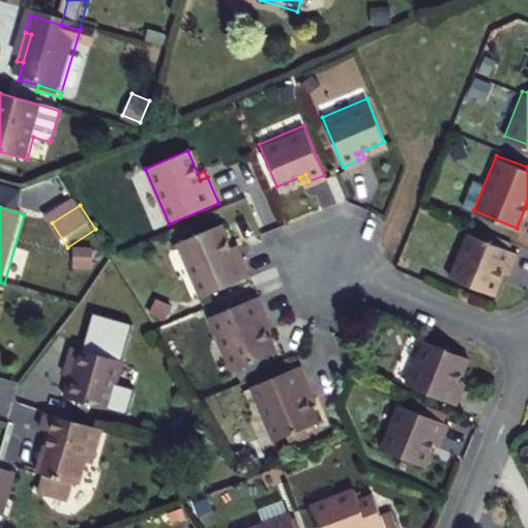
[(200,297),(250,276),(238,251),(232,254),(229,247),(220,225),(176,242),(200,297)]
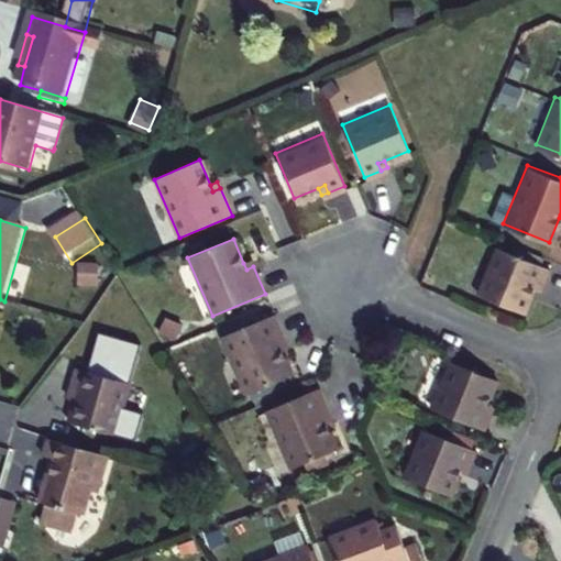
[(541,282),(548,265),(495,244),(475,292),(521,310),(531,286),(534,278),(541,282)]
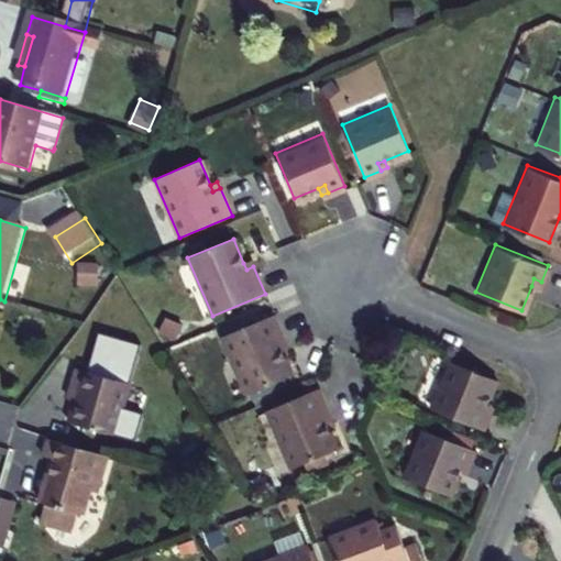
[(246,270),(253,266),(251,260),(243,263),(246,270)]
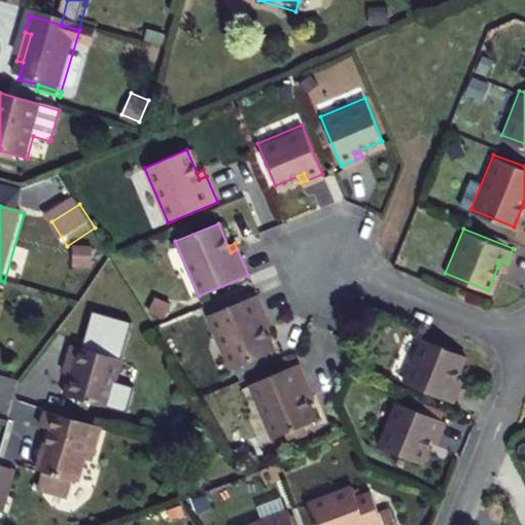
[(503,270),(506,264),(499,260),(497,268),(503,270)]
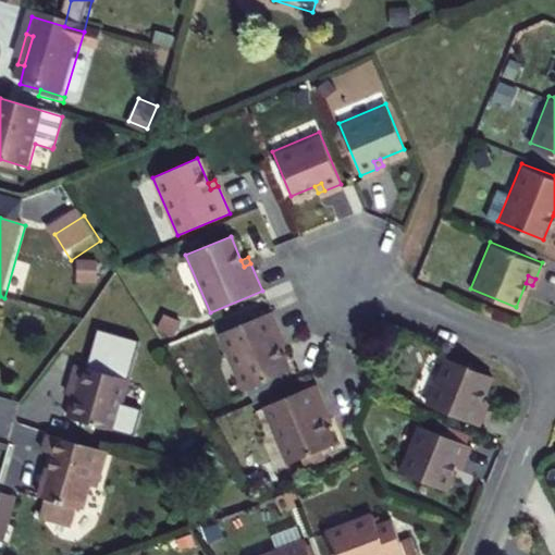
[(282,338),(270,311),(218,333),(243,391),(287,372),(278,348),(274,342),(282,338)]
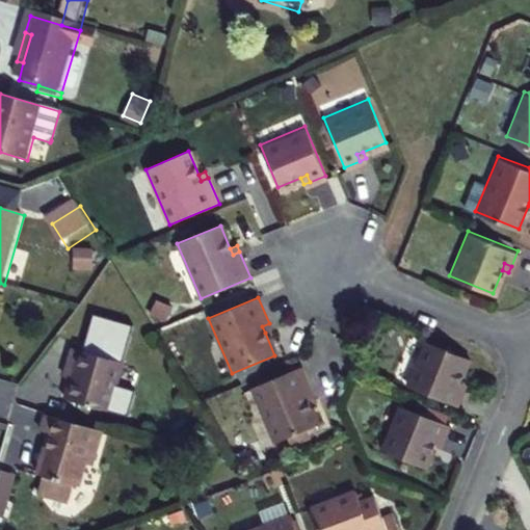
[(271,329),(269,323),(262,326),(265,333),(271,329)]
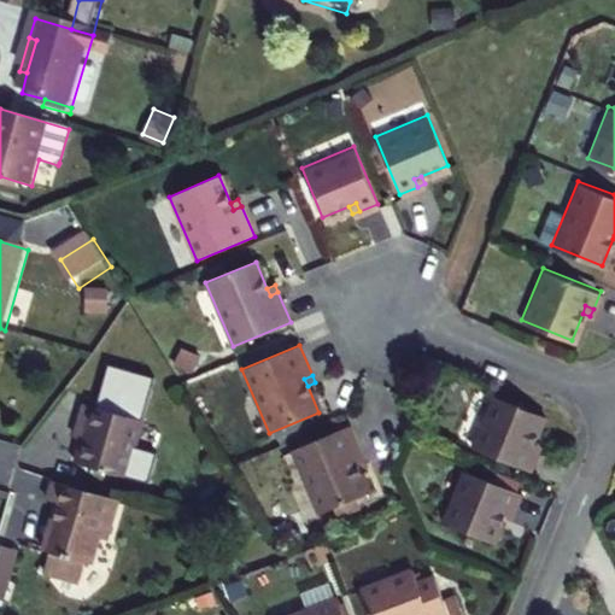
[(474,450),(532,474),(539,456),(532,452),(534,445),(545,419),(496,398),(474,450)]
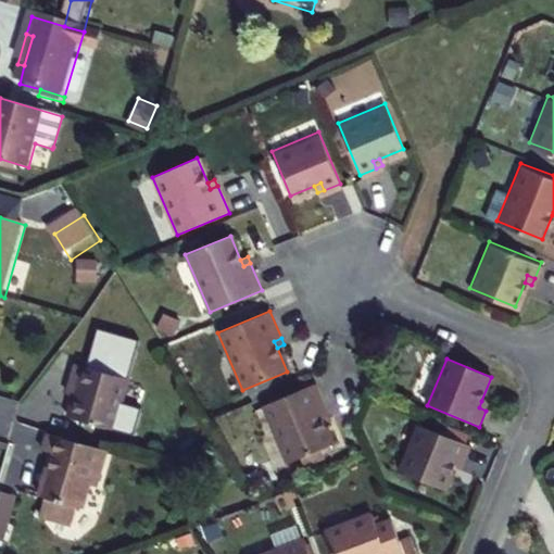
[(84,387),(74,419),(122,433),(137,381),(80,365),(75,385),(84,387)]
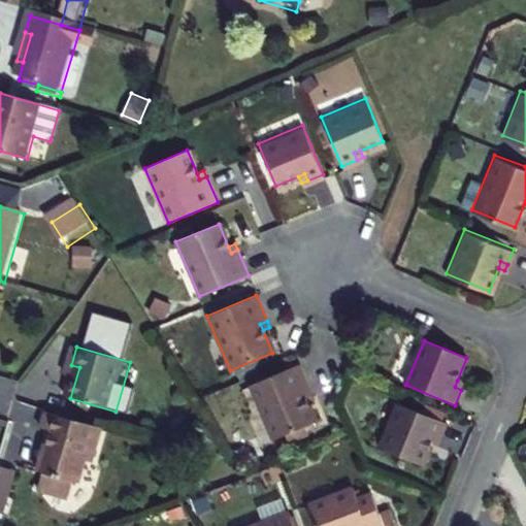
[(307,391),(296,365),(247,386),(270,440),(313,423),(303,399),(300,394),(307,391)]
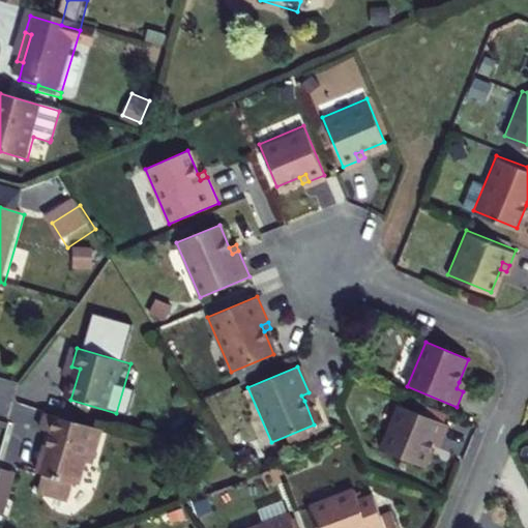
[(457,388),(463,391),(466,385),(459,382),(457,388)]
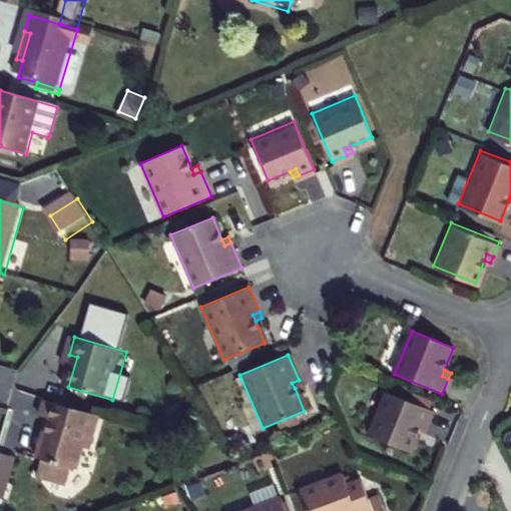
[(301,385),(299,380),(292,383),(295,388),(301,385)]
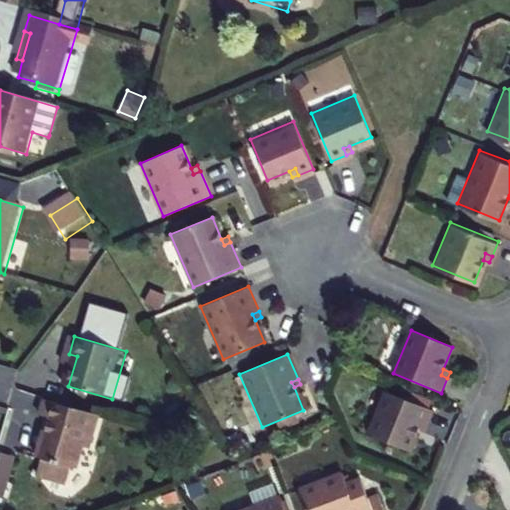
[(428,426),(434,411),(386,392),(368,434),(410,451),(419,429),(421,423),(428,426)]
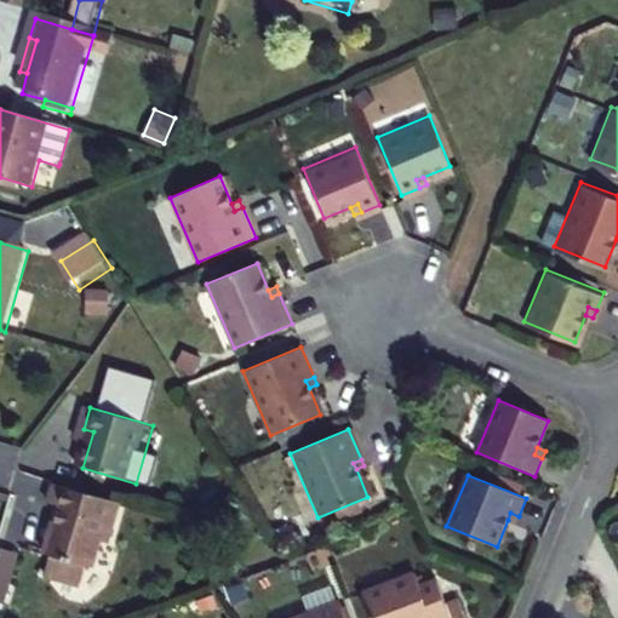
[(53,559),(49,579),(83,590),(90,568),(96,570),(104,544),(110,545),(122,504),(57,485),(52,509),(64,513),(61,526),(57,525),(49,558),(53,559)]
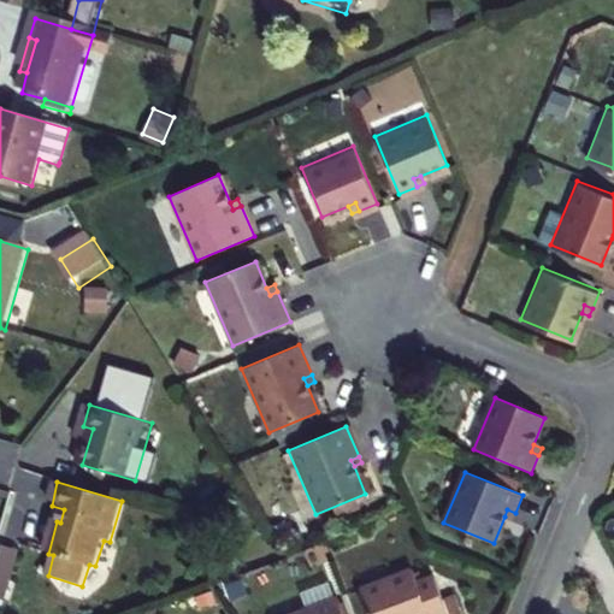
[(512,520),(515,513),(507,509),(505,517),(512,520)]
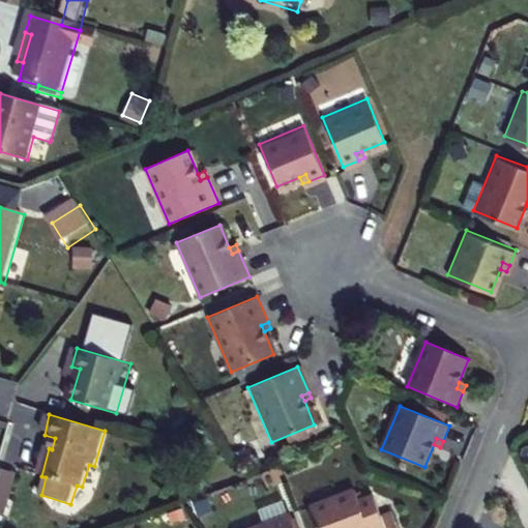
[(0,509),(5,511),(18,469),(1,465),(0,469),(0,509)]
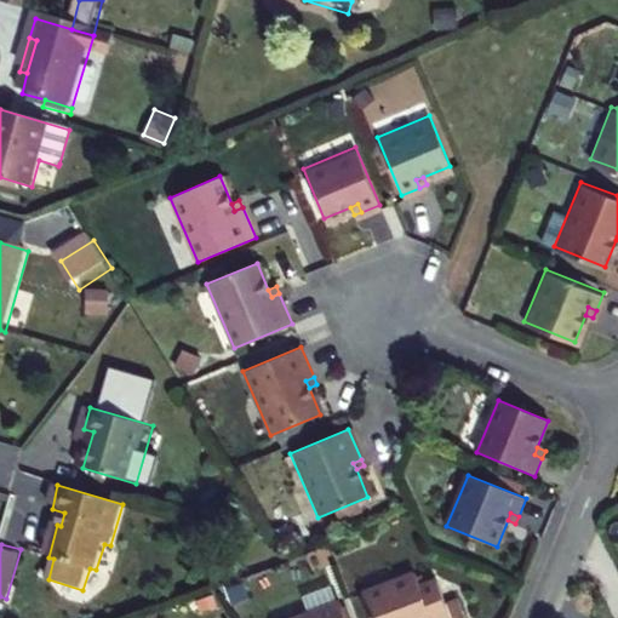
[(448,617),(450,617),(433,572),(416,578),(411,565),(359,584),(370,617),(448,617)]
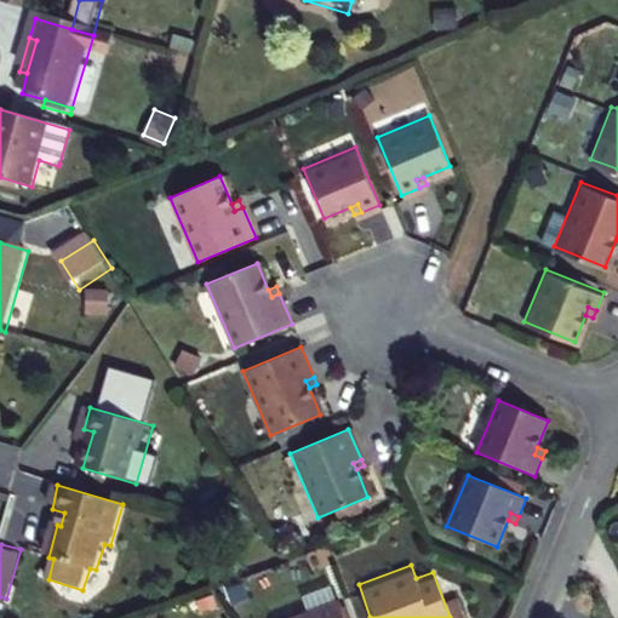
[(342,617),(333,595),(273,617),(342,617)]
